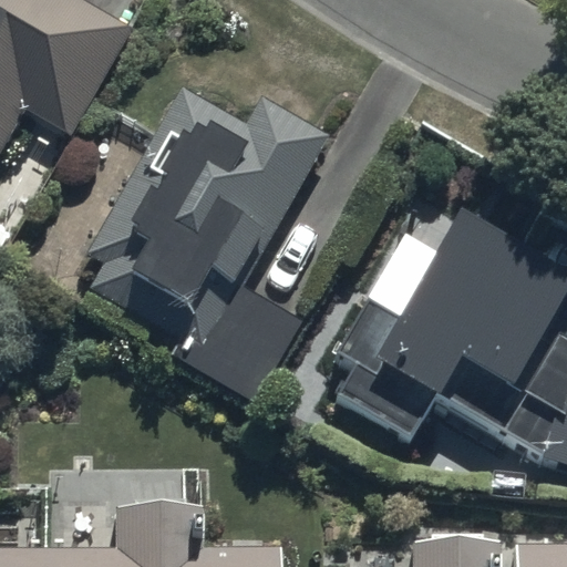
[(0,0),(0,154),(26,111),(70,137),(133,31),(81,0),(0,0)]
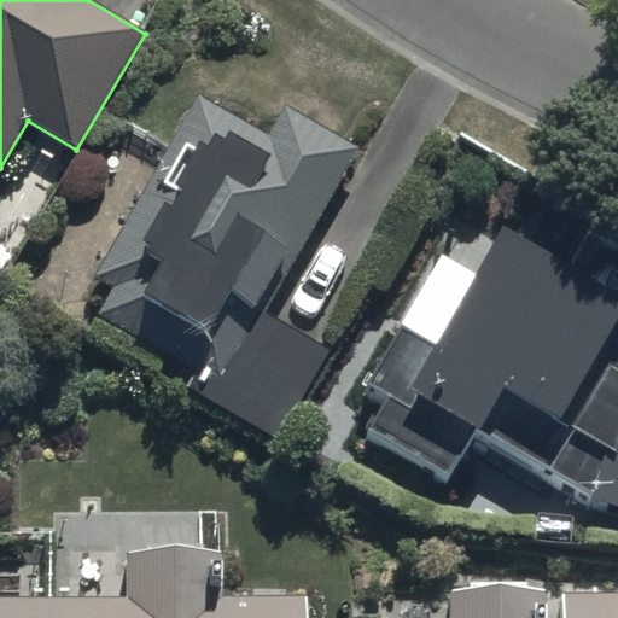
[(270,139),(202,100),(94,283),(114,293),(99,320),(202,377),(191,395),(278,443),(328,351),(257,313),(286,260),(297,266),(361,149),(287,108),(270,139)]
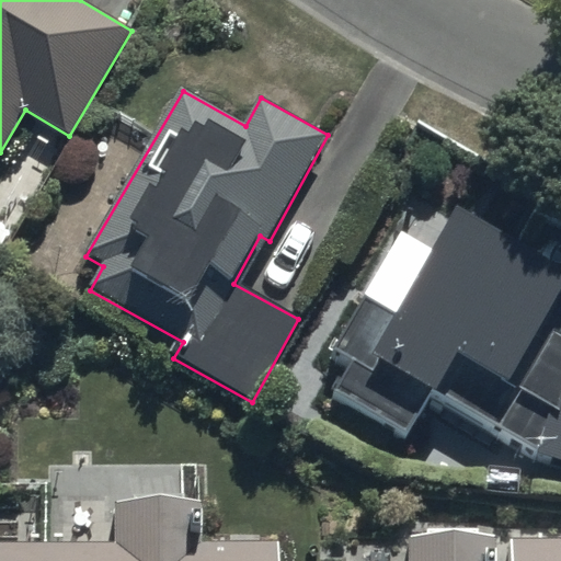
[(405,442),(428,399),(531,457),(560,465),(560,339),(553,334),(560,321),(560,294),(554,292),(560,281),(560,279),(451,216),(430,253),(399,233),(361,298),(365,300),(333,353),(355,366),(335,400),(405,442)]
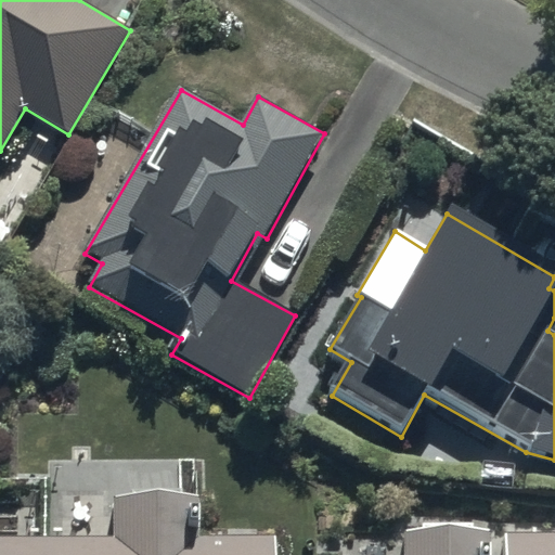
[(0,554),(275,554),(275,543),(214,545),(213,494),(106,497),(107,537),(0,539),(0,554)]
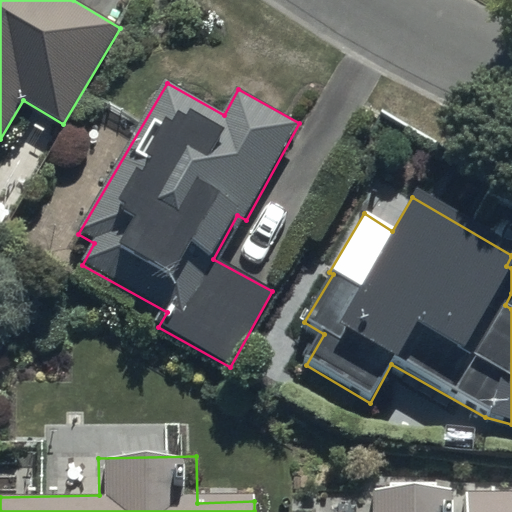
[(511,511),(511,497),(370,503),(369,511),(511,511)]
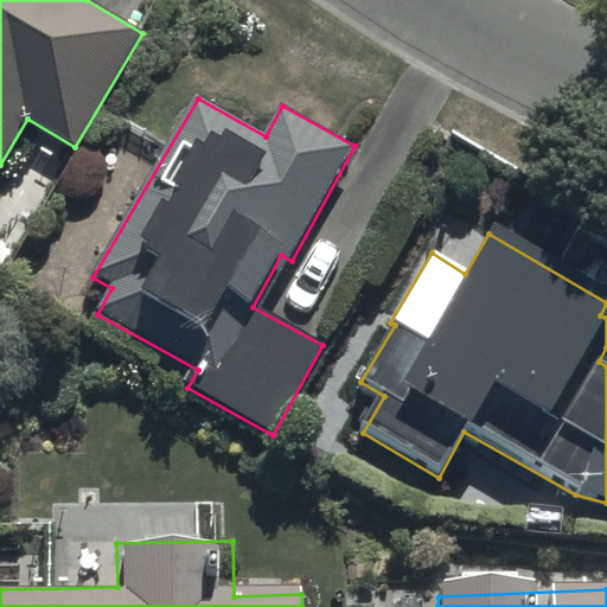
All buildings are outlined.
